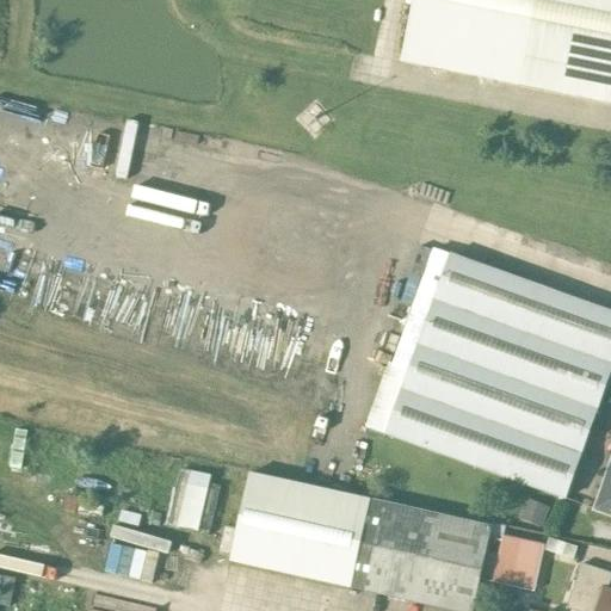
[(610,0),(412,0),(400,63),(610,105),(610,0)]
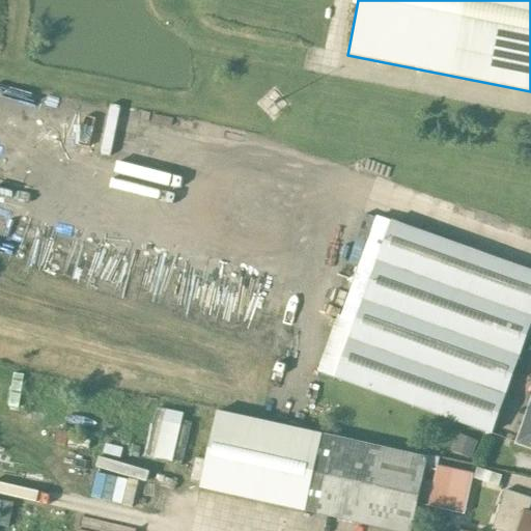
[(335,380),(492,436),(530,327),(530,271),(392,221),(392,222),(378,217),(341,316),(338,315),(317,371),(335,378),(335,380)]
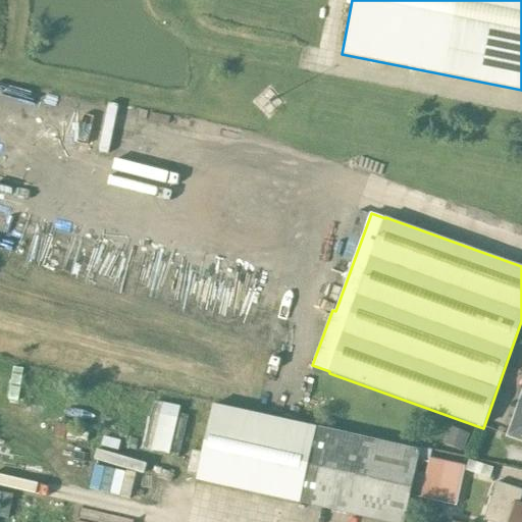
[(521,400),(510,435),(521,439),(521,400)]
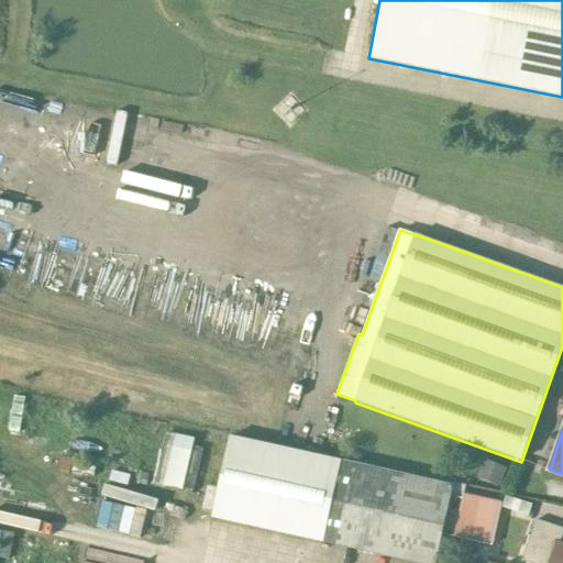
[(177,435),(168,433),(155,484),(192,494),(203,448),(194,445),(196,439),(177,434),(177,435)]
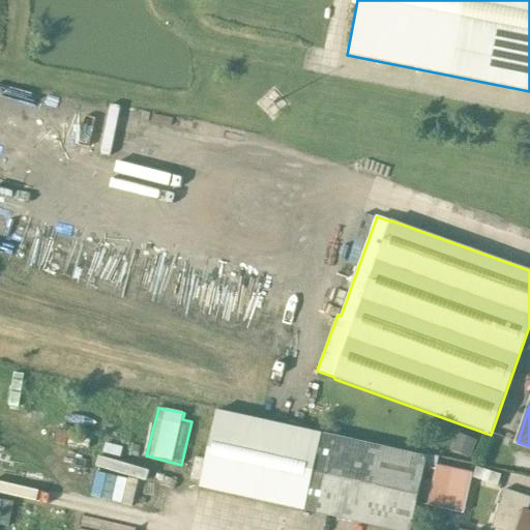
[(411,529),(417,503),(434,506),(442,467),(438,466),(439,460),(217,411),(207,460),(196,458),(190,480),(202,482),(200,489),(384,529),(411,529)]
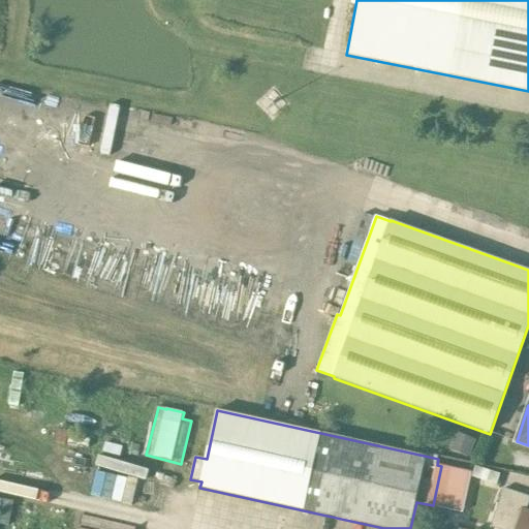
[(457,438),(453,447),(470,454),(473,444),(457,438)]
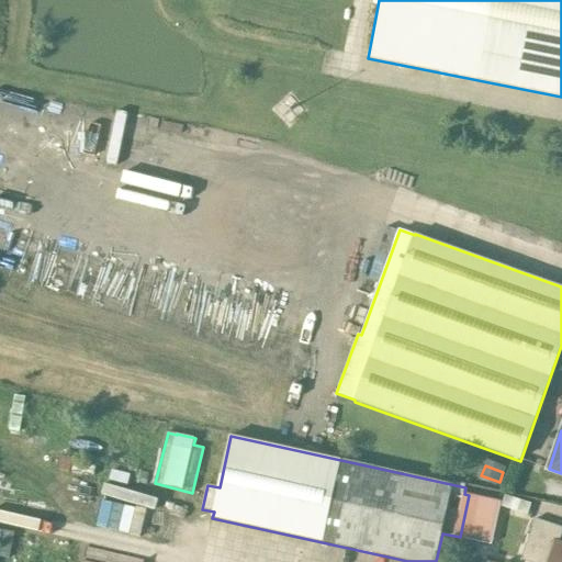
[(110,498),(164,509),(166,495),(131,489),(133,472),(115,469),(110,498)]
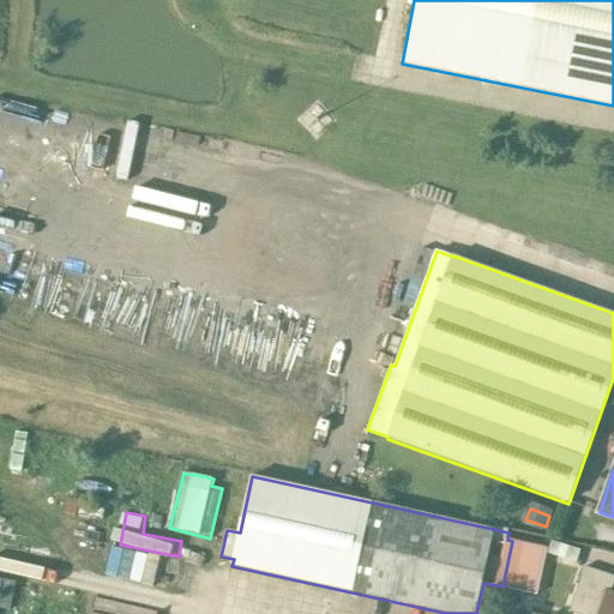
[(512,541),(503,587),(537,595),(547,548),(512,541)]
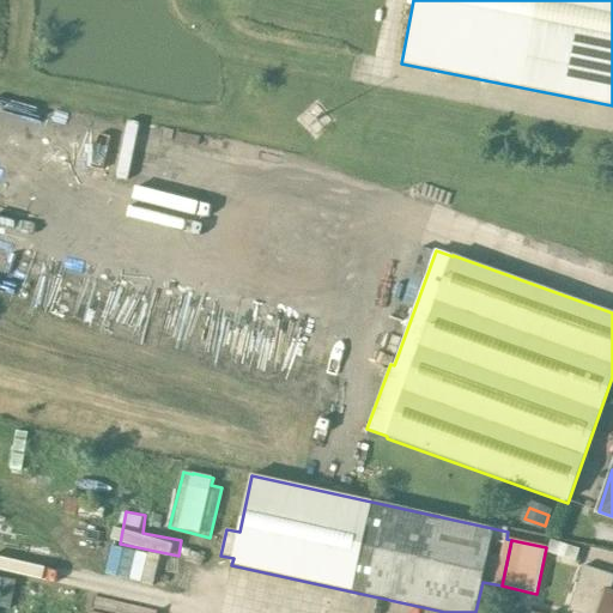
[(581,551),(552,541),(548,553),(577,562),(581,551)]
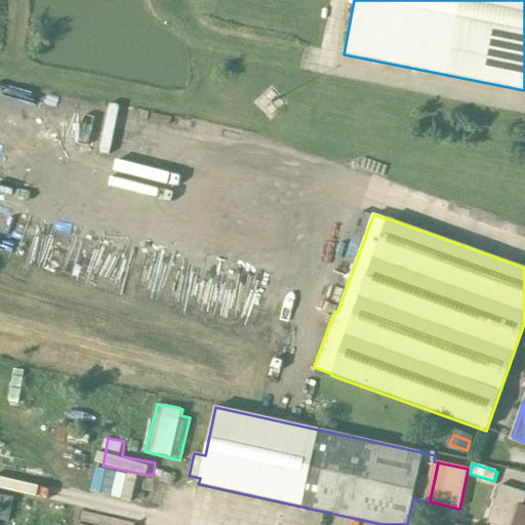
[(0,485),(44,496),(47,485),(0,472),(0,485)]
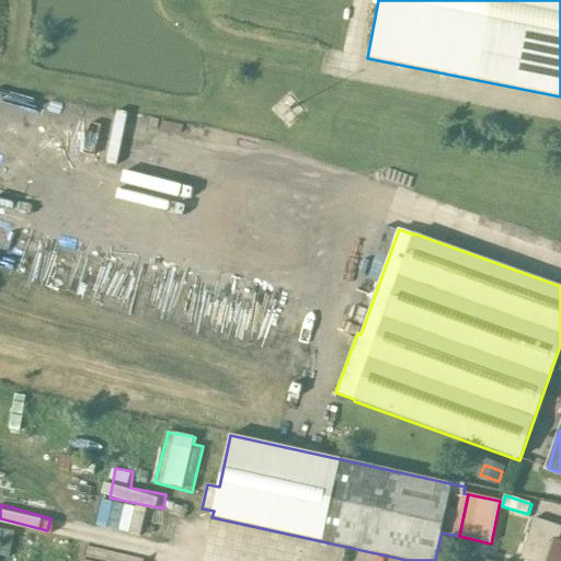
[(560,538),(560,525),(536,517),(522,559),(528,560),(560,560),(560,541),(560,538)]
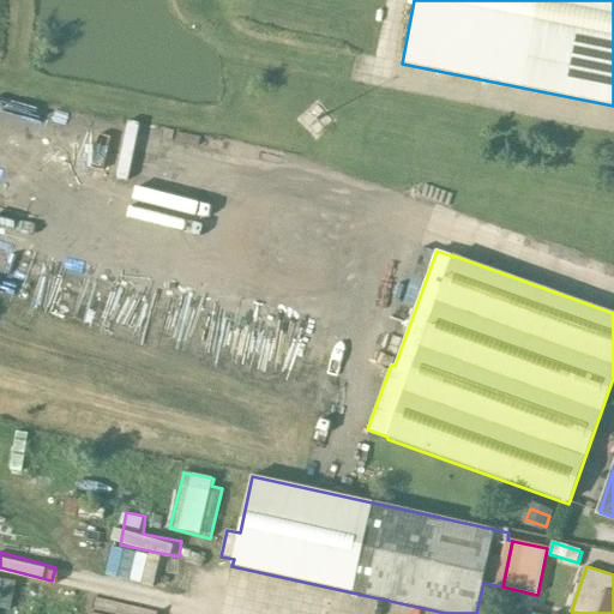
[(0,613),(2,606),(18,609),(24,578),(0,573),(0,613)]
